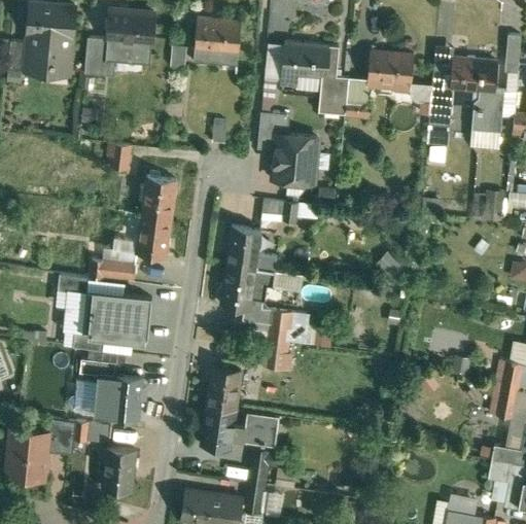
[(74,7),(30,3),(26,44),(24,72),(53,75),(54,63),(69,64),(74,7)]
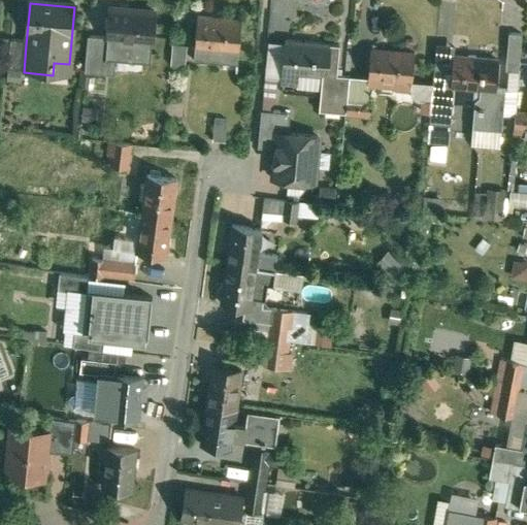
[(155,14),(110,9),(109,21),(105,21),(105,29),(108,29),(105,61),(116,62),(150,65),(155,14)]
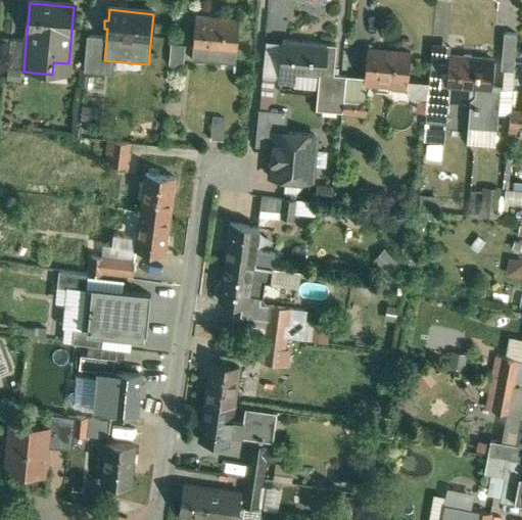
[(237,22),(194,19),(190,63),(233,66),(232,75),(233,75),(237,22)]
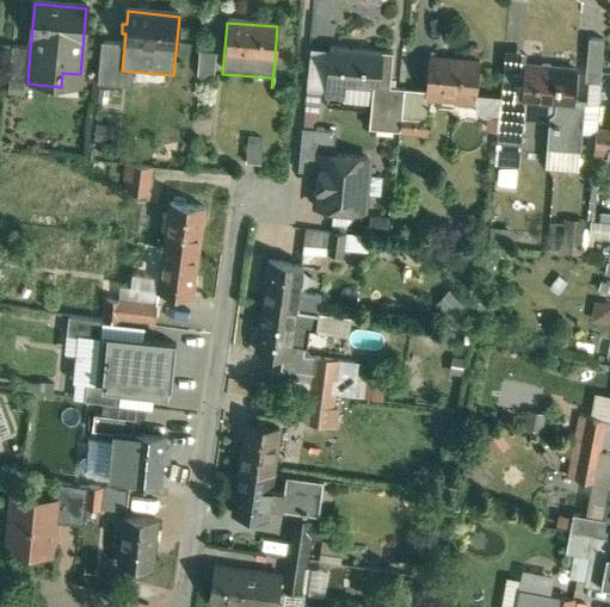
[(604,42),(589,41),(585,84),(601,85),(604,42)]
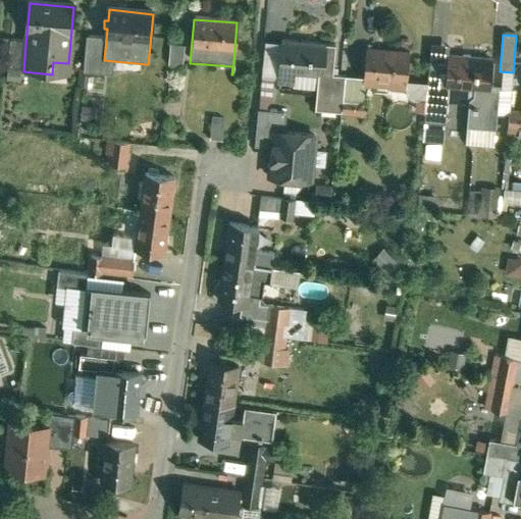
[(106,39),(87,38),(84,73),(112,76),(114,61),(104,60),(106,39)]
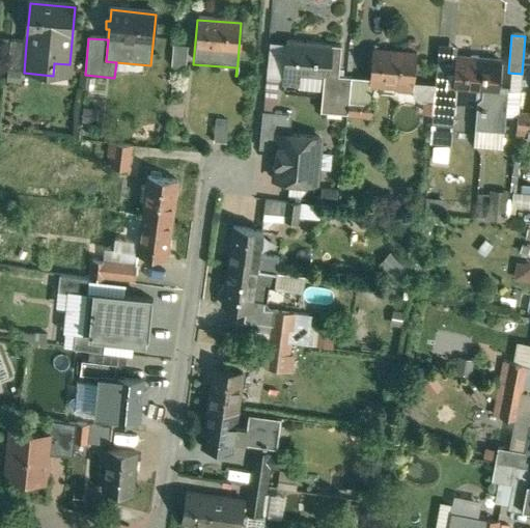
[(340,47),(286,42),(283,83),(300,85),(301,75),(325,77),(337,78),(337,76),(340,47)]
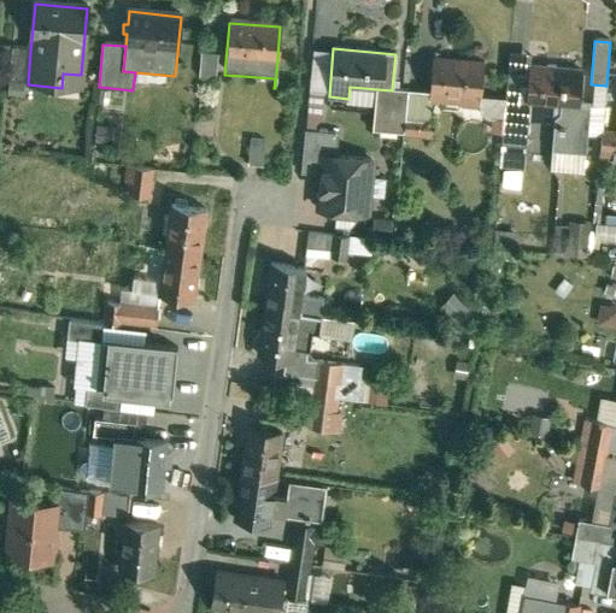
[(30,52),(12,49),(10,83),(28,84),(30,52)]
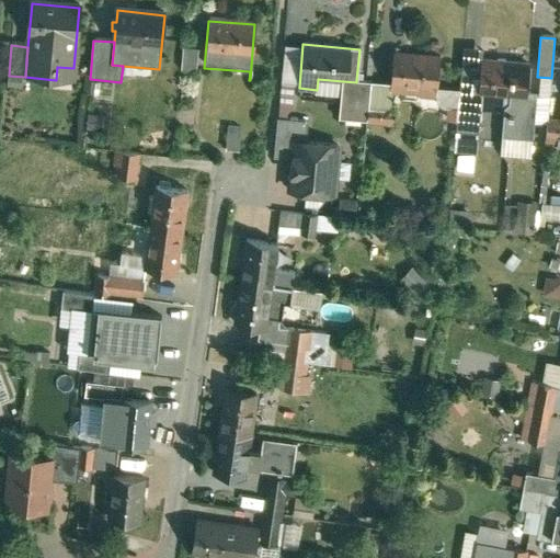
[(179,69),(193,71),(196,50),(182,48),(179,69)]
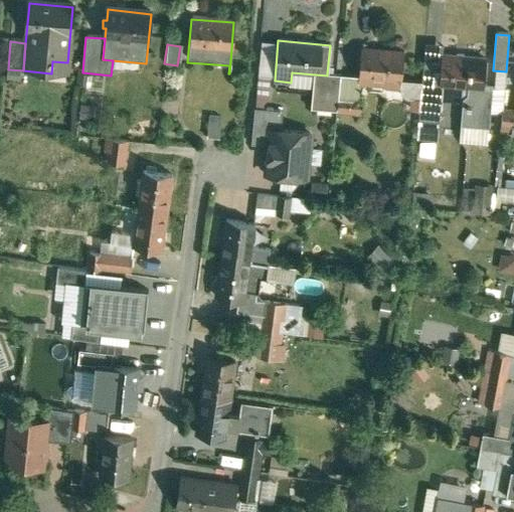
[(444,49),(425,48),(423,69),(442,70),(443,57),(444,49)]
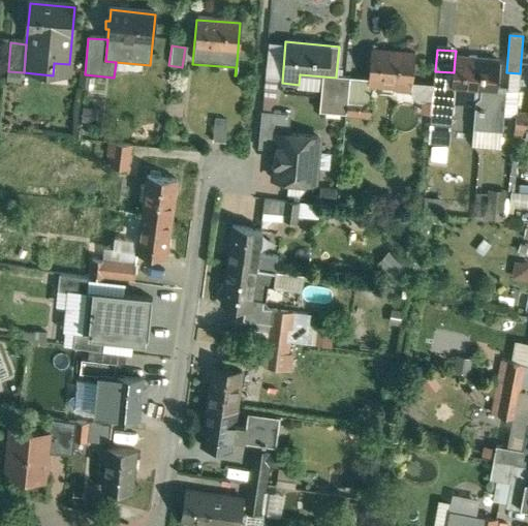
[(413,54),(370,51),(367,79),(367,86),(368,86),(395,89),(395,92),(409,93),(413,54)]
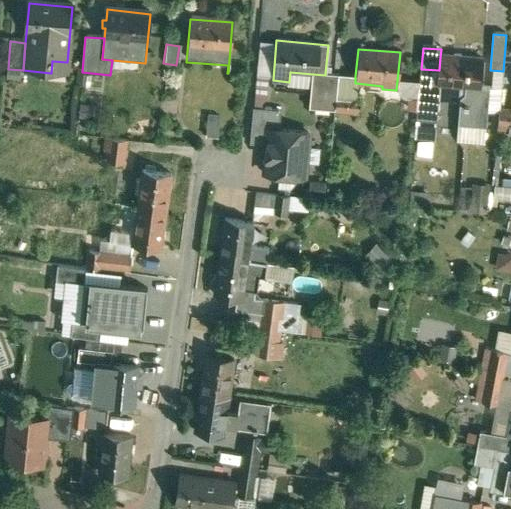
[(483,61),(440,57),(439,70),(438,86),(440,86),(451,87),(451,89),(463,91),(463,88),(466,88),(464,95),(461,100),(458,127),(486,129),(490,90),(480,89),(483,61)]
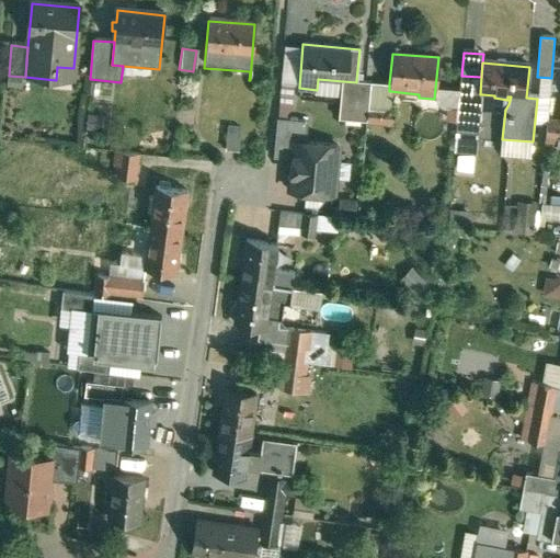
[(461,76),(456,133),(478,135),(482,94),(480,94),(481,77),(461,76)]
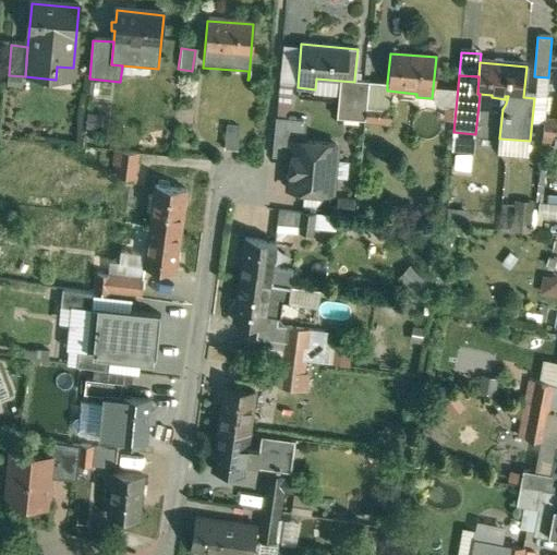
[(354,80),(354,82),(341,81),(337,118),(364,120),(366,105),(368,81),(354,80)]
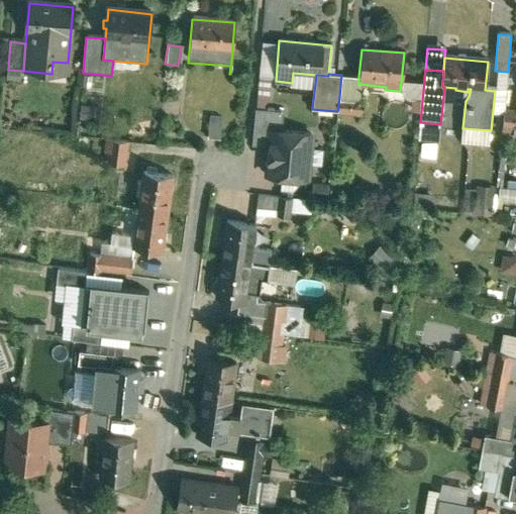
[(358,77),(341,75),(339,97),(357,99),(359,84),(358,84),(358,77)]
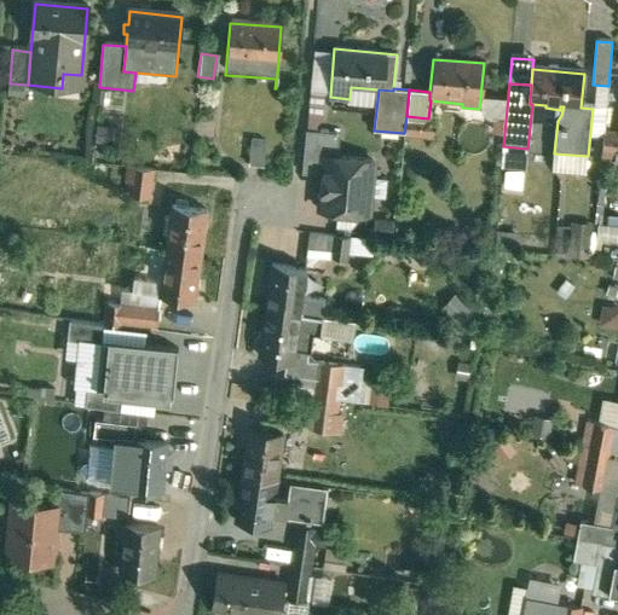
[(428,119),(406,116),(404,133),(404,134),(432,137),(434,119),(428,119)]
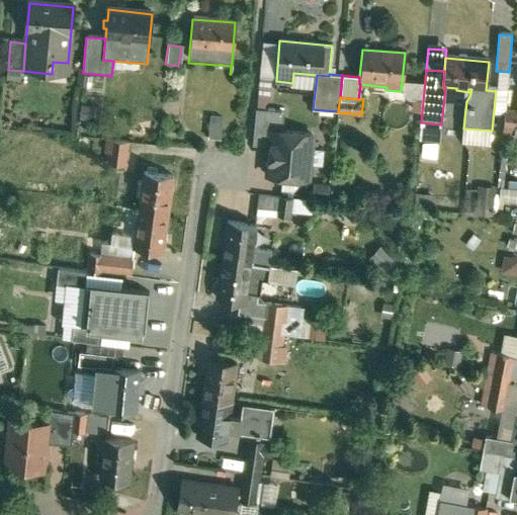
[(284,112),(256,110),(253,147),(271,149),(272,132),(282,133),(284,112)]
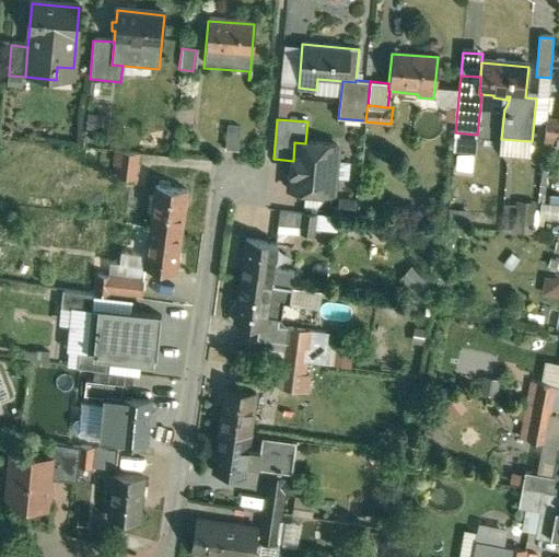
[(558,123),(547,123),(545,148),(557,149),(557,140),(558,139),(558,123)]
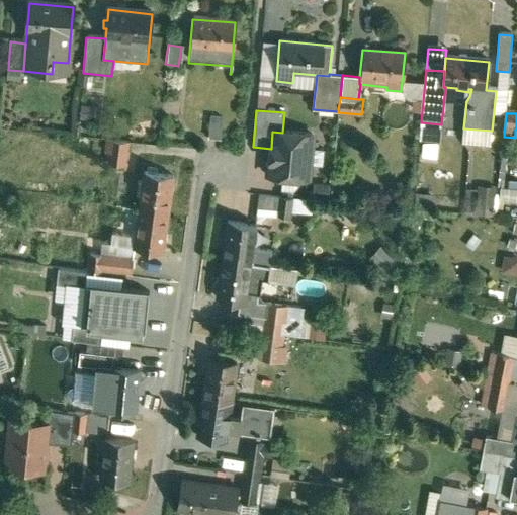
[(222,120),(209,119),(208,140),(220,141),(222,120)]
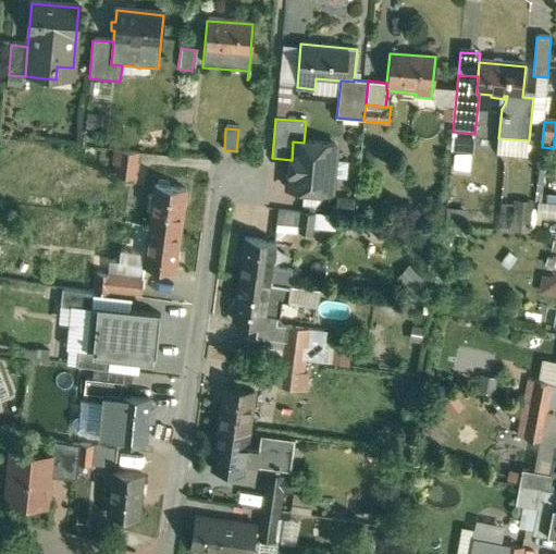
[(304,143),(293,142),(292,160),(288,191),(331,194),(335,146),(304,143)]
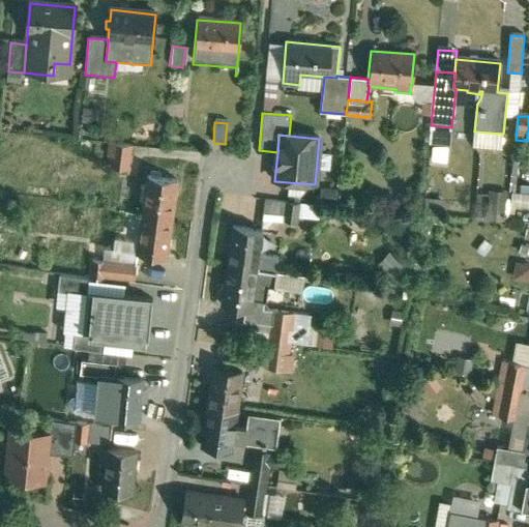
[(129,147),(110,146),(109,158),(112,159),(111,171),(127,172),(129,147)]
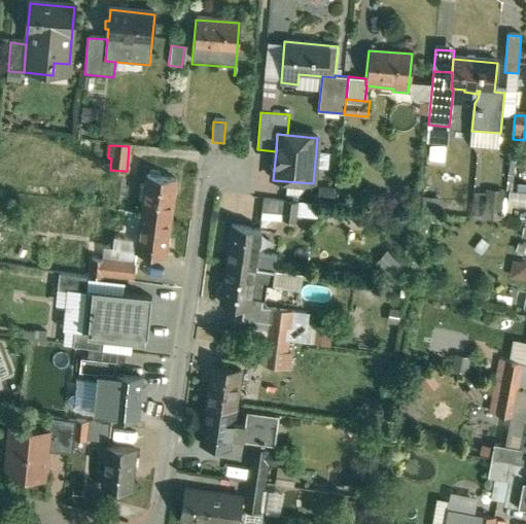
[(176,180),(147,176),(142,215),(171,219),(176,180)]
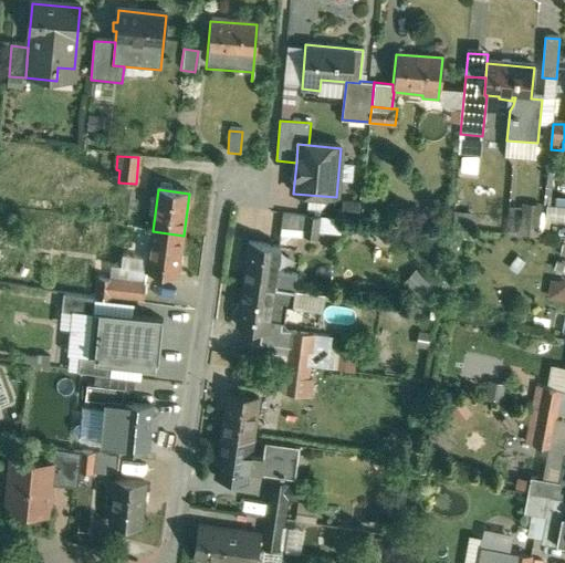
[(564,200),(547,198),(545,221),(564,223),(564,200)]
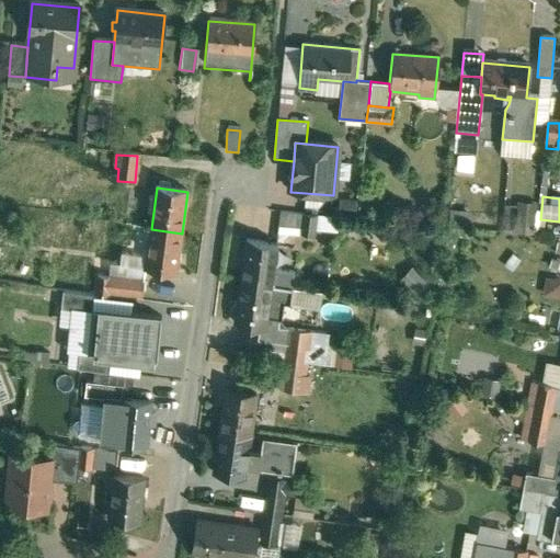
[(502,205),(502,234),(535,234),(534,204),(502,205)]
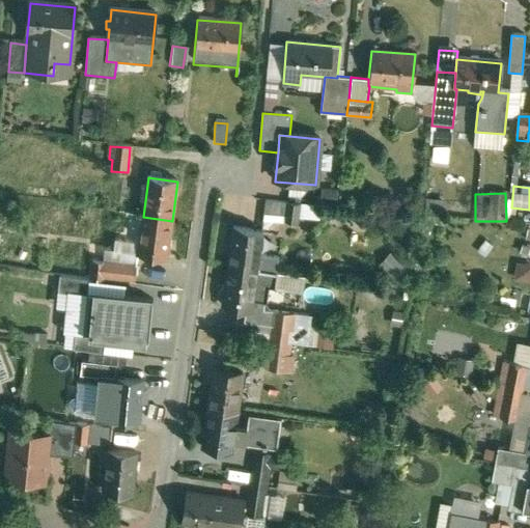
[(299,205),(266,202),(263,221),(298,224),(299,205)]
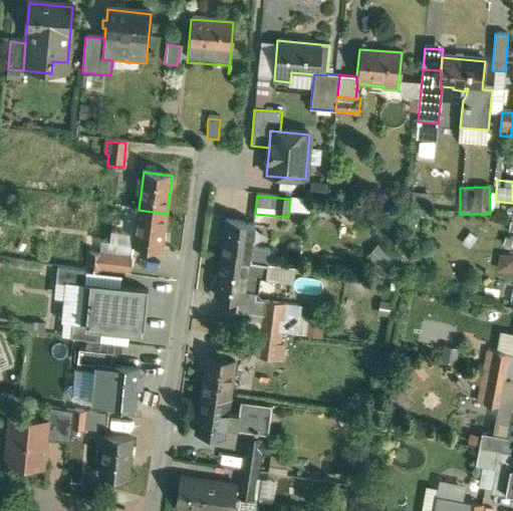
[(167,214),(139,210),(133,248),(162,252),(167,214)]
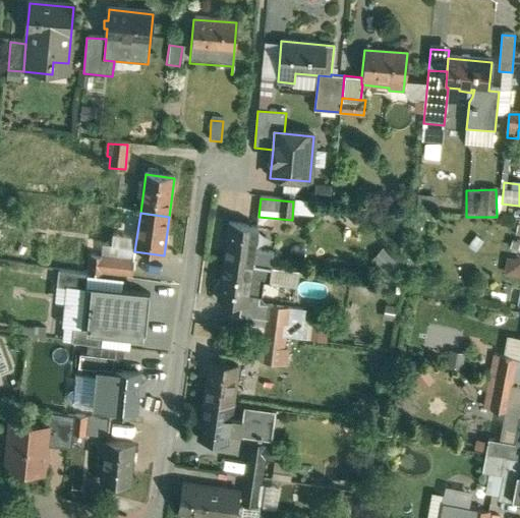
[(258,228),(229,224),(224,261),(271,267),(273,252),(255,249),(258,228)]
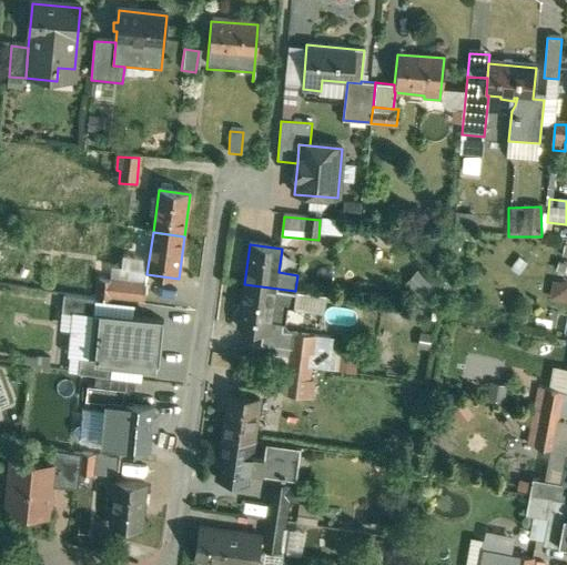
[(405,282),(421,299),(431,289),(416,272),(405,282)]
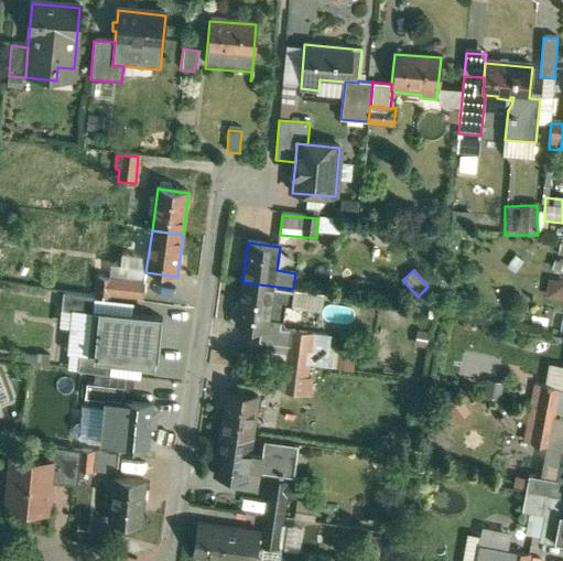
[(111,281),(97,280),(95,299),(95,300),(109,302),(109,295),(111,281)]
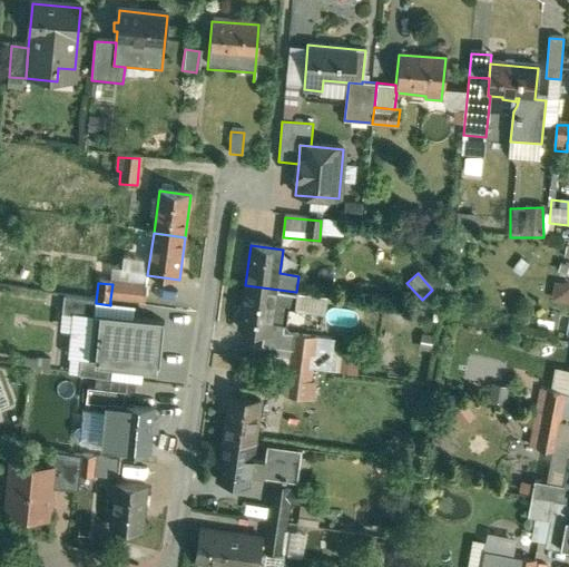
[(145,289),(113,284),(110,299),(143,303),(145,289)]
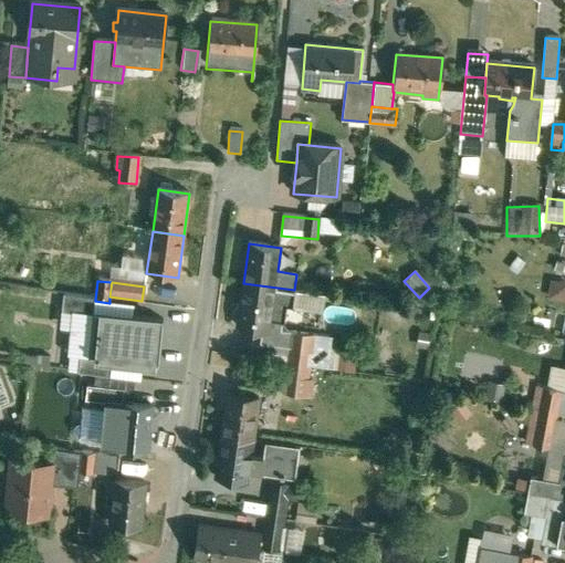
[(294,290),(243,283),(238,325),(269,330),(270,320),(283,322),(285,305),(292,305),(294,290)]
